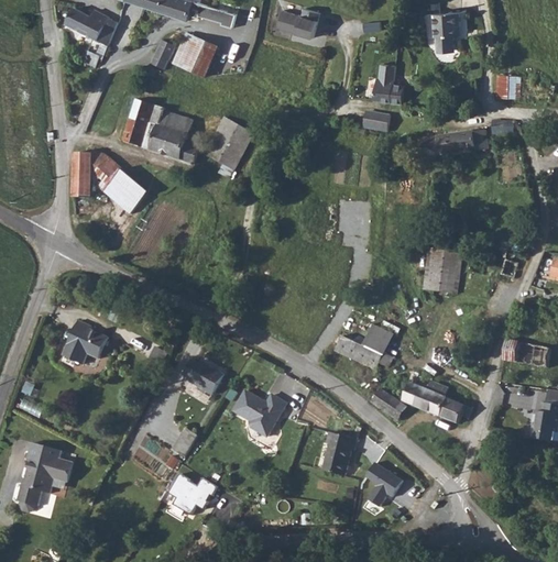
[(187,14),(193,1),(189,0),(126,0),(185,21),(187,14)]
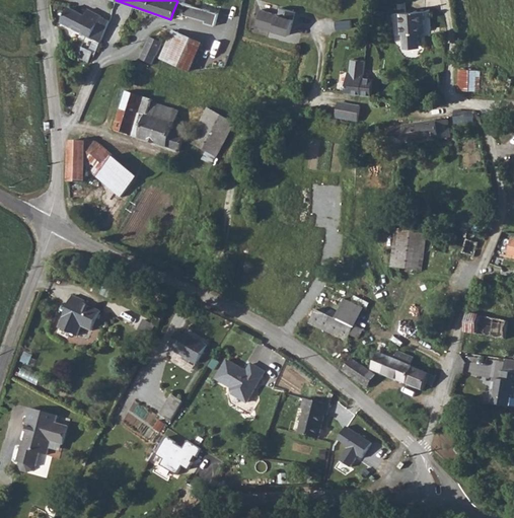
[(215,12),(177,1),(172,13),(180,16),(180,14),(202,19),(202,22),(211,24),(215,12)]
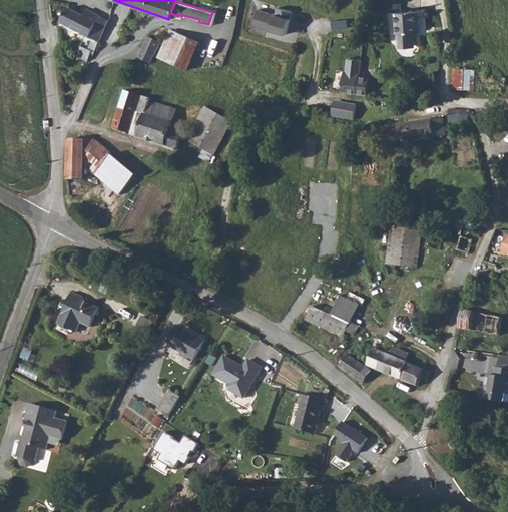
[(107,21),(104,19),(83,9),(81,13),(66,6),(58,22),(97,41),(107,21)]
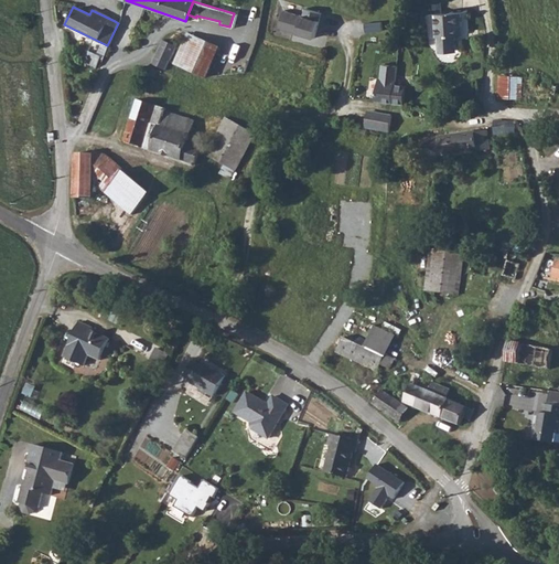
[(279,8),(273,27),(311,38),(316,18),(279,8)]
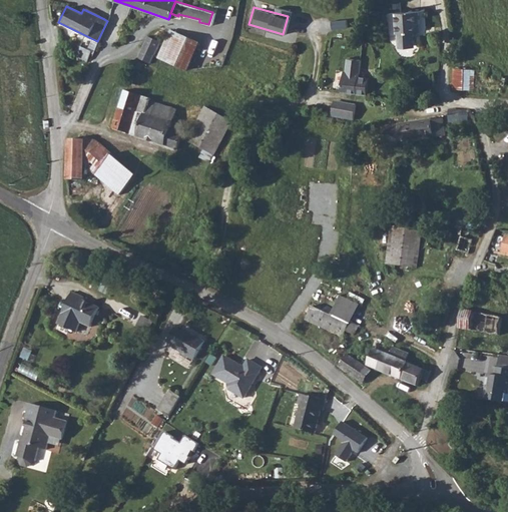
[(405,42),(404,30),(410,30),(408,9),(384,11),(386,32),(389,32),(390,44),(405,42)]
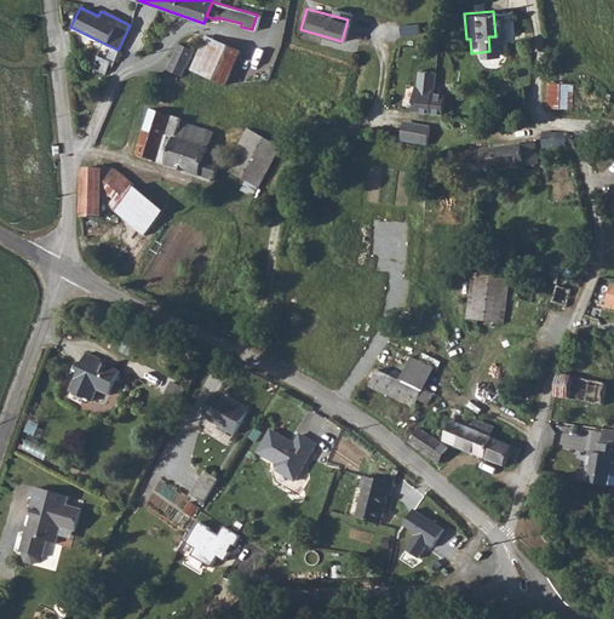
[(241,53),(202,34),(185,68),(225,86),(241,53)]
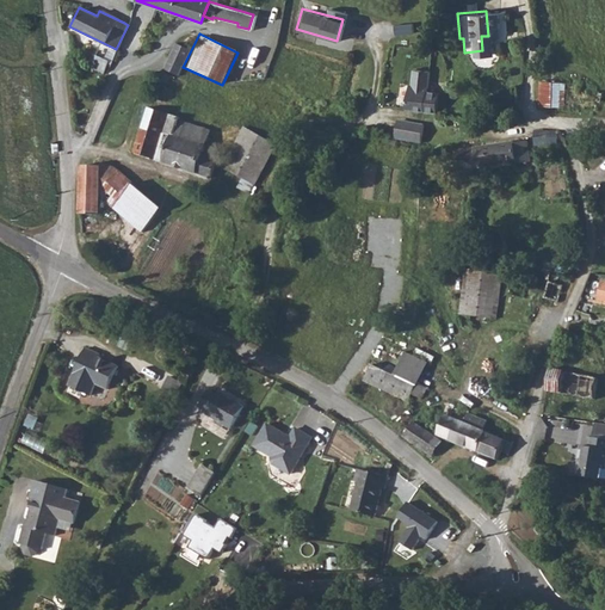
[(189,45),(173,38),(161,63),(177,71),(189,45)]
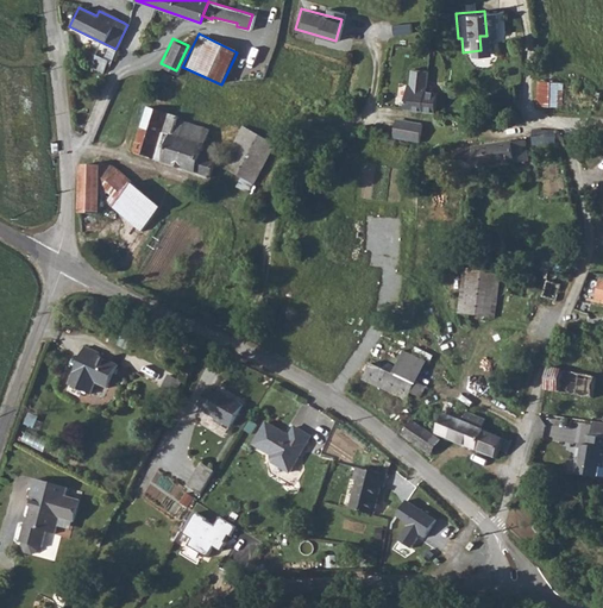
[(106,63),(99,61),(93,74),(100,76),(106,63)]
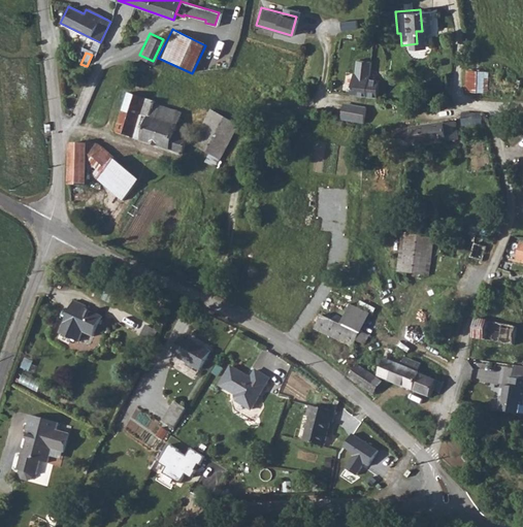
[(346,90),(362,93),(365,73),(366,69),(367,59),(354,57),(352,70),(350,70),(346,90)]
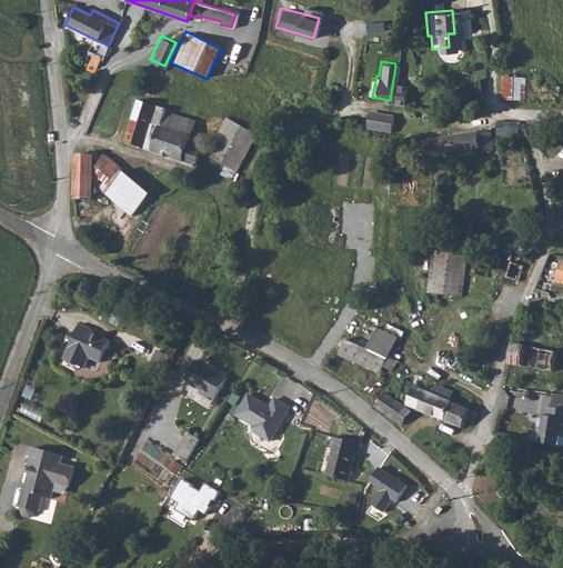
[(522,77),(499,75),(496,98),(521,99),(522,77)]
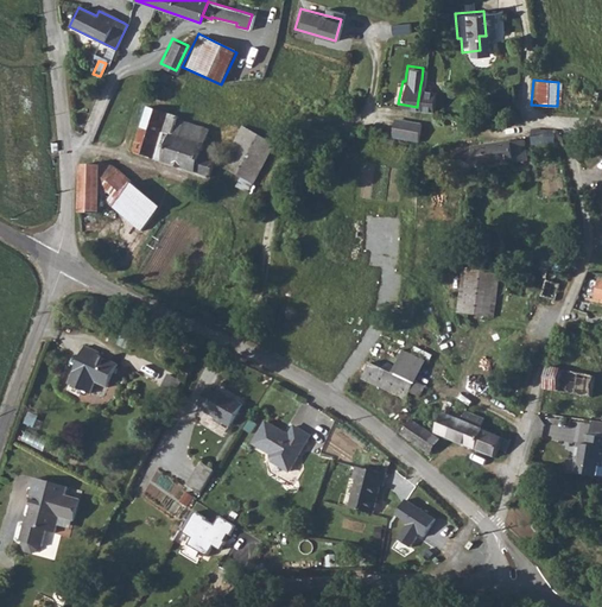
[(432,87),(420,84),(417,107),(429,108),(432,87)]
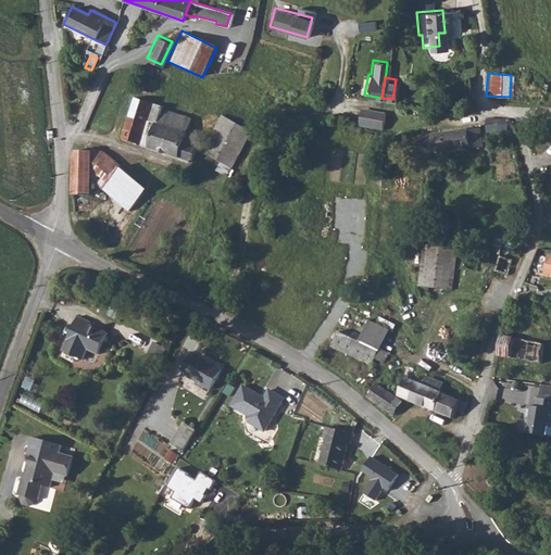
[(161,106),(133,97),(119,139),(176,156),(180,142),(187,118),(161,109),(161,106)]
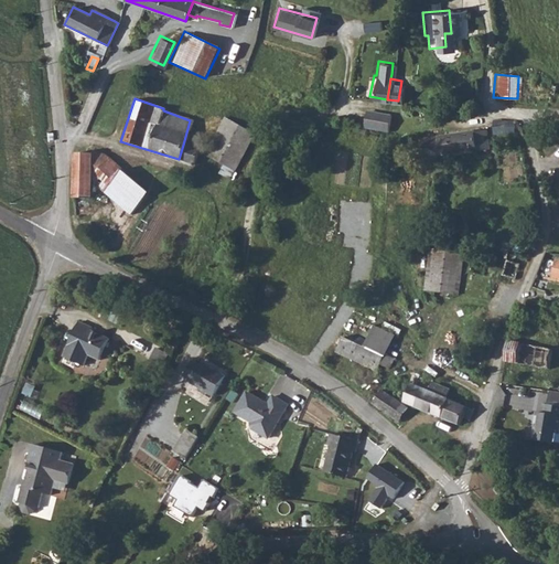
[(379,115),(366,113),(364,126),(377,128),(379,115)]
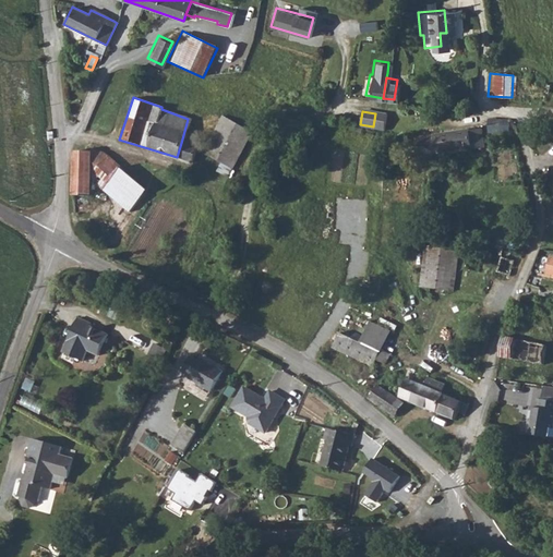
[(220,116),(202,152),(231,167),(250,130),(220,116)]
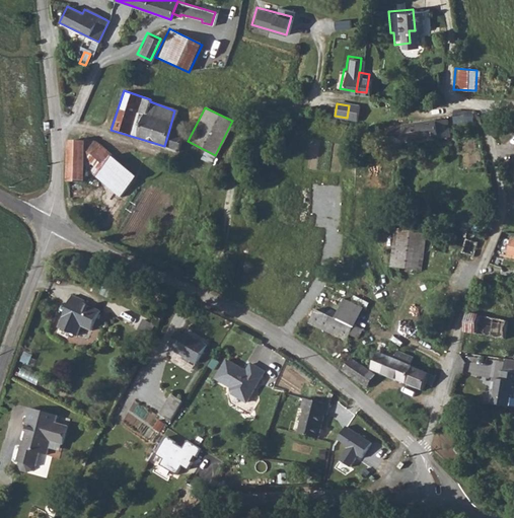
[(471,109),(451,109),(451,123),(470,123),(471,109)]
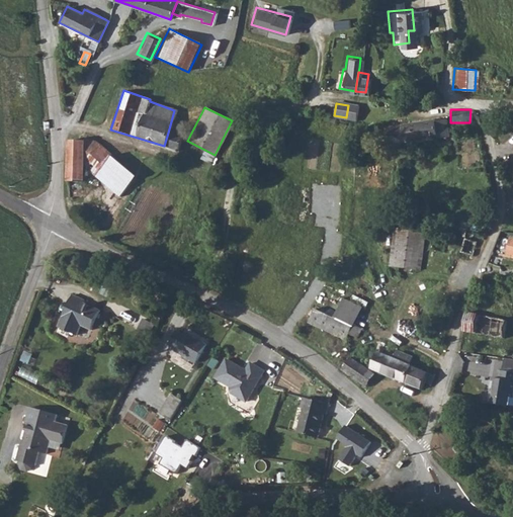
[(446,133),(443,115),(432,116),(435,135),(446,133)]
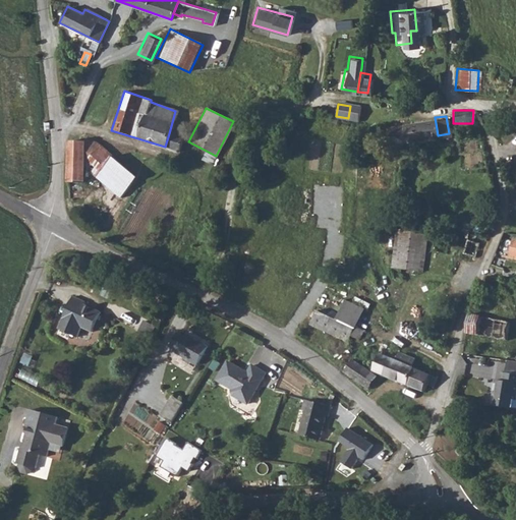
[(438,135),(435,117),(379,127),(382,146),(402,141),(438,135)]
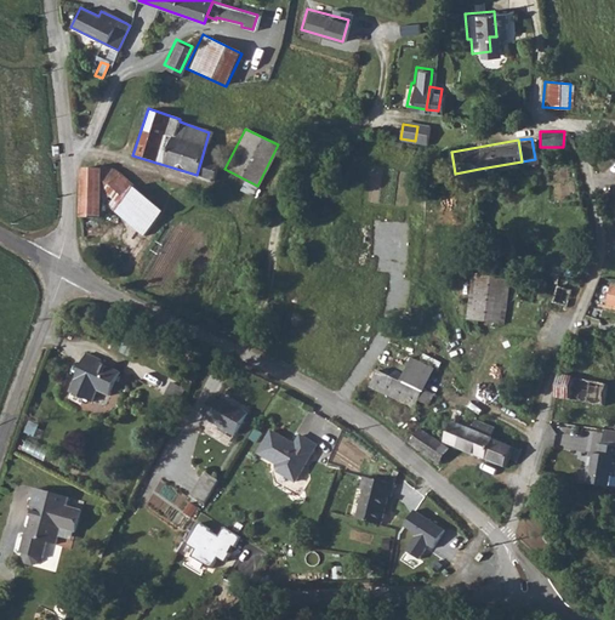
[(218,164),(201,159),(197,175),(212,181),(218,164)]
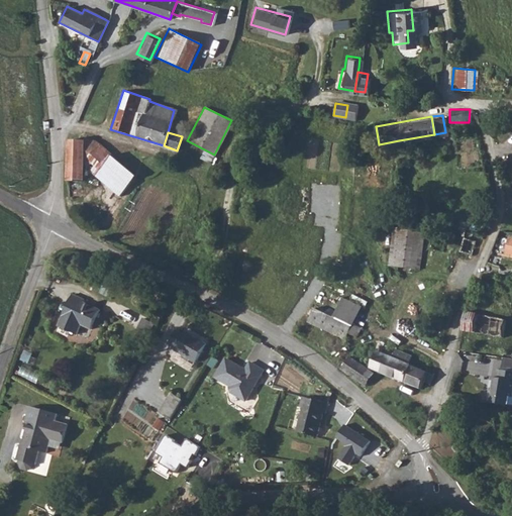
[(90,136),(66,136),(68,179),(83,178),(83,148),(83,147),(90,136)]
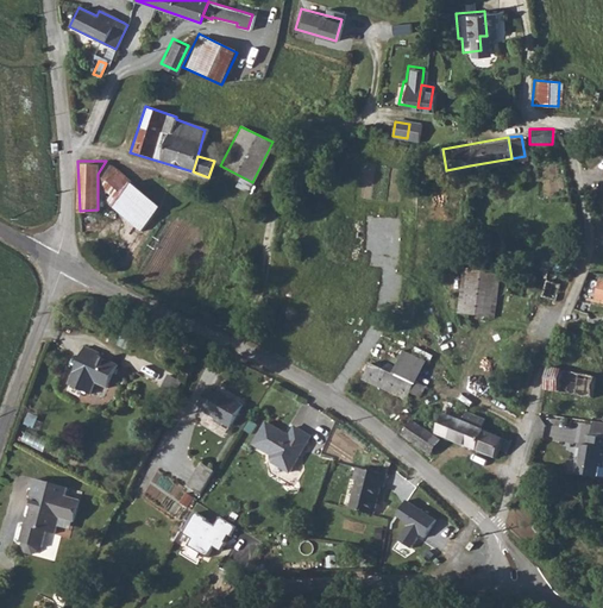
[(130,177),(115,163),(114,165),(106,161),(98,174),(115,192),(130,177)]
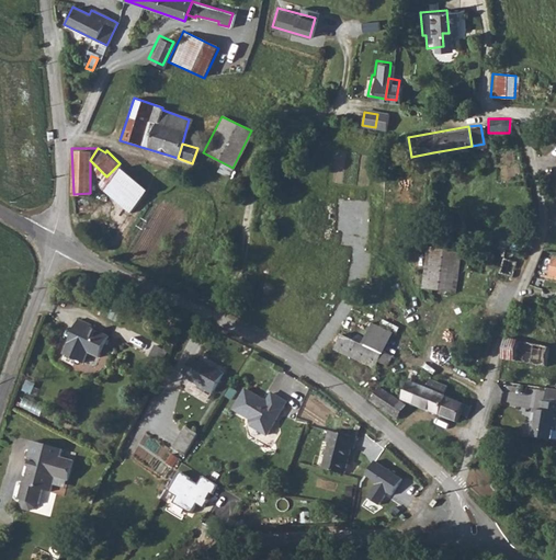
[(146,190),(120,163),(106,176),(100,183),(126,209),(146,190)]
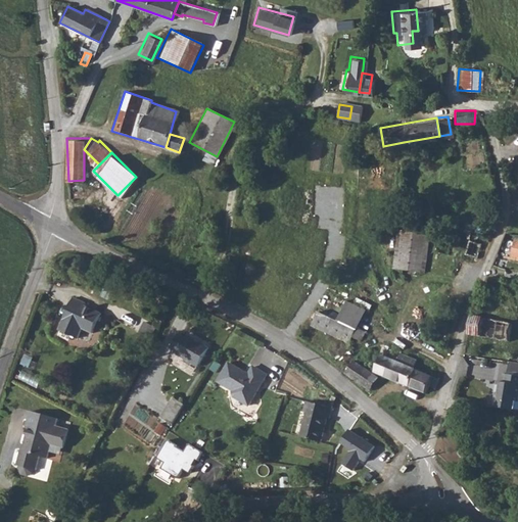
[(394,230),(390,269),(420,273),(424,234),(394,230)]
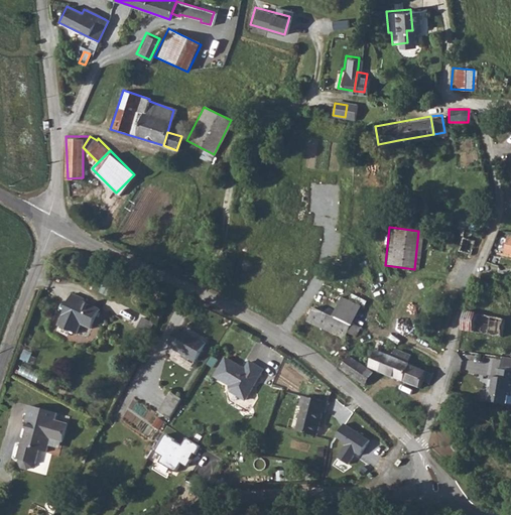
[(448,243),(449,234),(435,231),(433,240),(448,243)]
